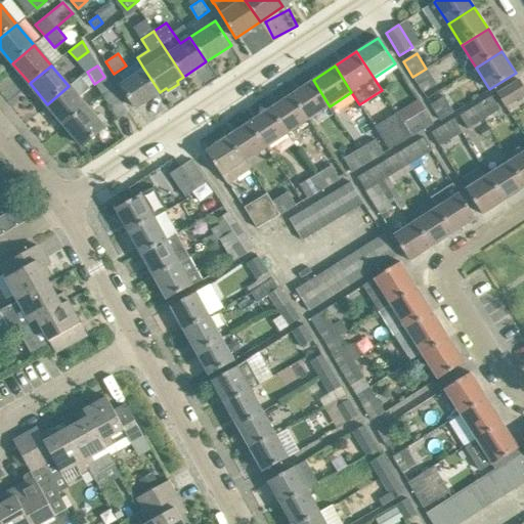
[(135,108),(160,92),(143,68),(119,83),(135,108)]
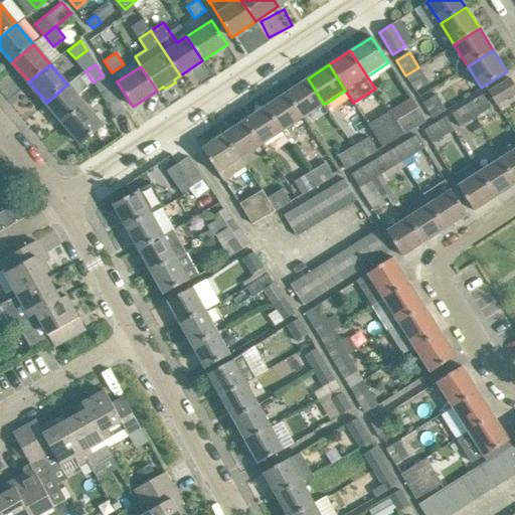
[(418,67),(405,75),(415,91),(428,82),(418,67)]
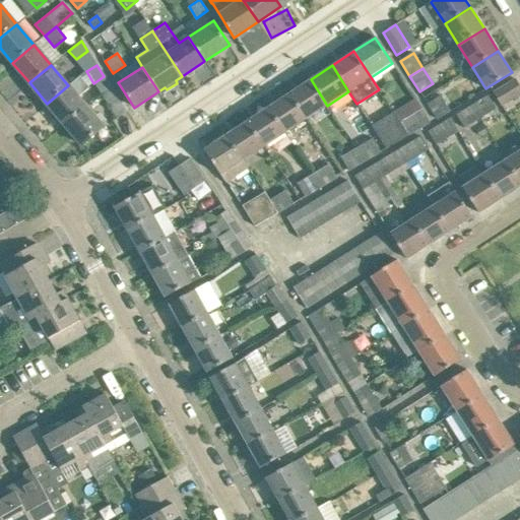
[(78,98),(89,87),(79,76),(68,85),(47,104),(64,124),(85,106),(78,98)]
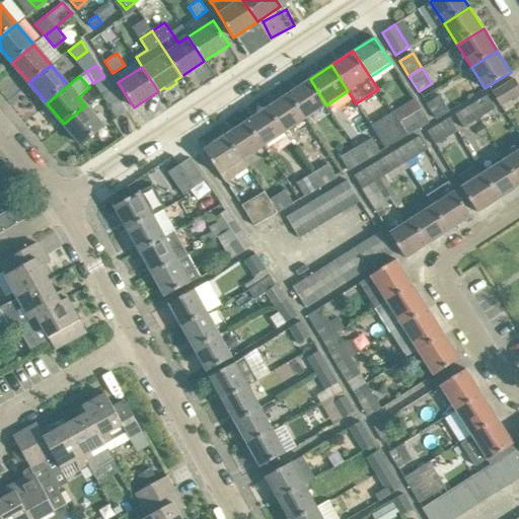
[(305,119),(326,105),(310,79),(289,93),(305,119)]
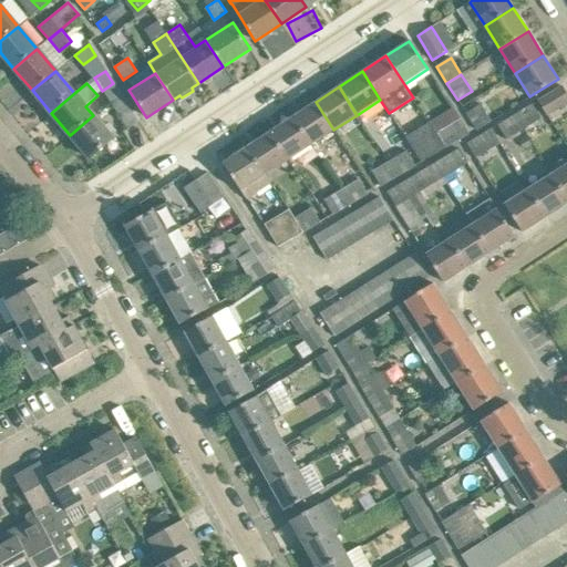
[(544,98),(538,102),(546,115),(548,114),(555,110),(557,109),(566,102),(566,93),(563,86),(544,98)]
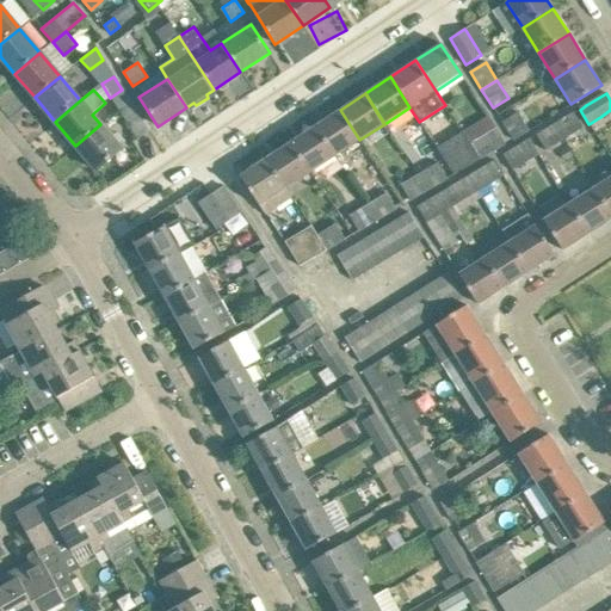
[(139,139),(150,131),(131,102),(119,109),(139,139)]
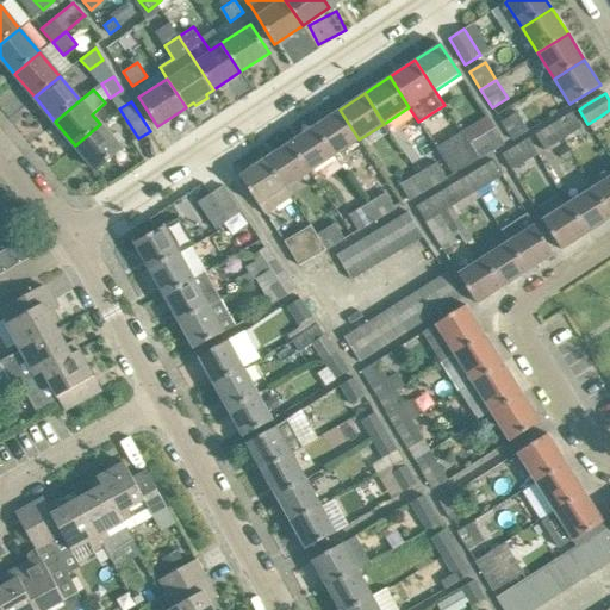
[(334,156),(359,139),(340,110),(315,126),(334,156)]
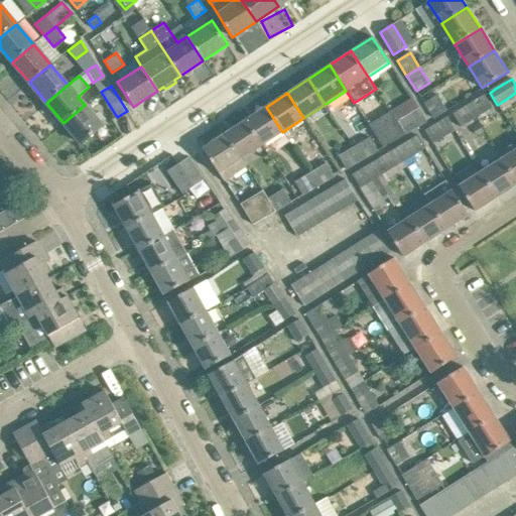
[(424,103),(424,104),(434,119),(447,111),(437,95),(436,95),(424,103)]
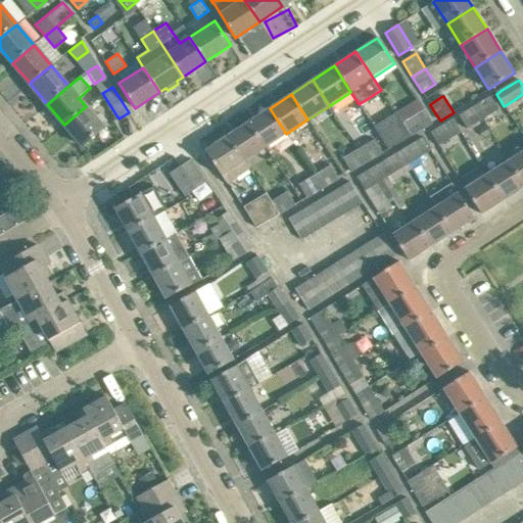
[(475,106),(483,120),(498,109),(490,96),(475,106)]
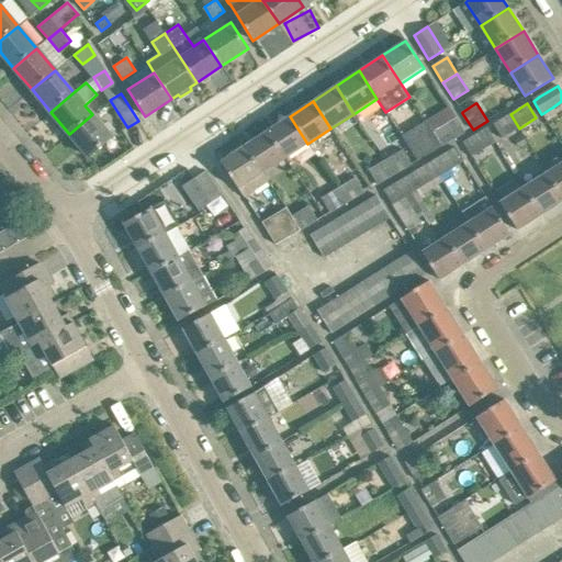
[(426,121),(440,145),(441,146),(464,133),(449,107),(426,121)]
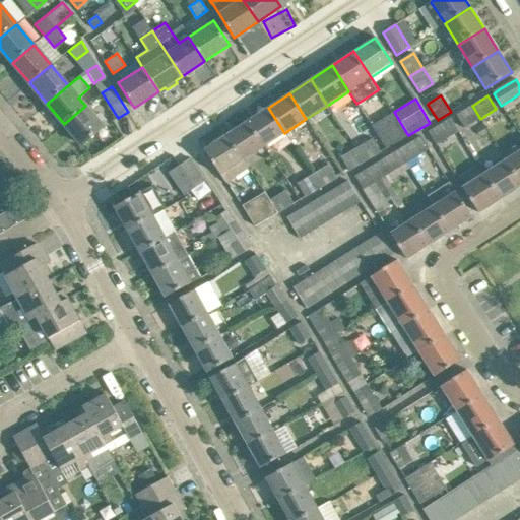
[(82,145),(104,127),(85,106),(64,124),(82,145)]
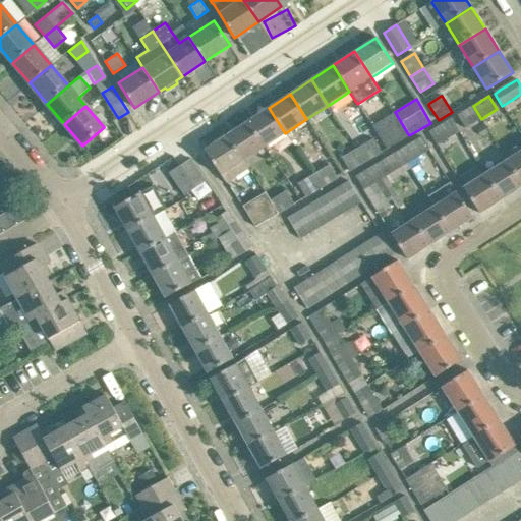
[(465,129),(481,119),(473,106),(457,115),(465,129)]
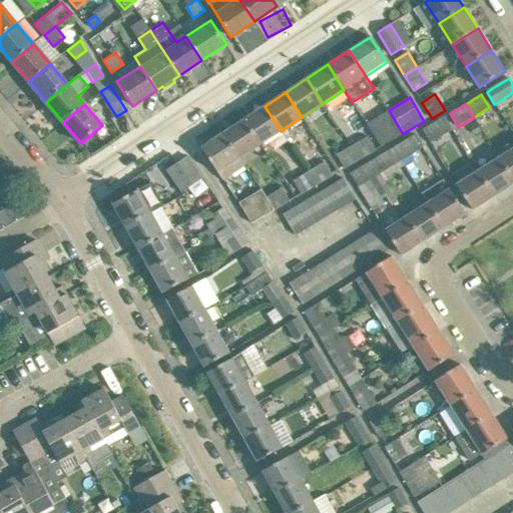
[(260,145),(281,131),(265,106),(243,120),(260,145)]
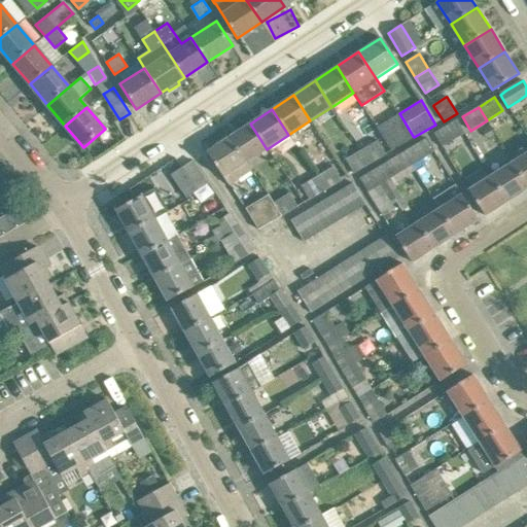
[(399,113),(377,127),(391,149),(391,150),(414,137),(413,136),(399,113)]
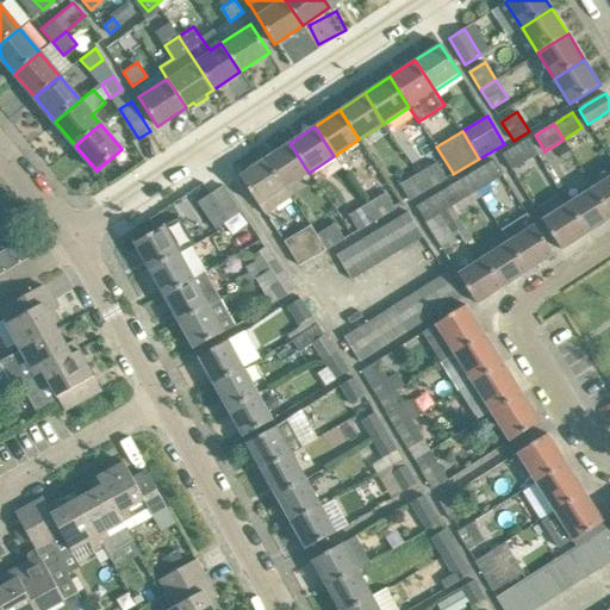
[(502,155),(512,170),(539,155),(528,138),(502,155)]
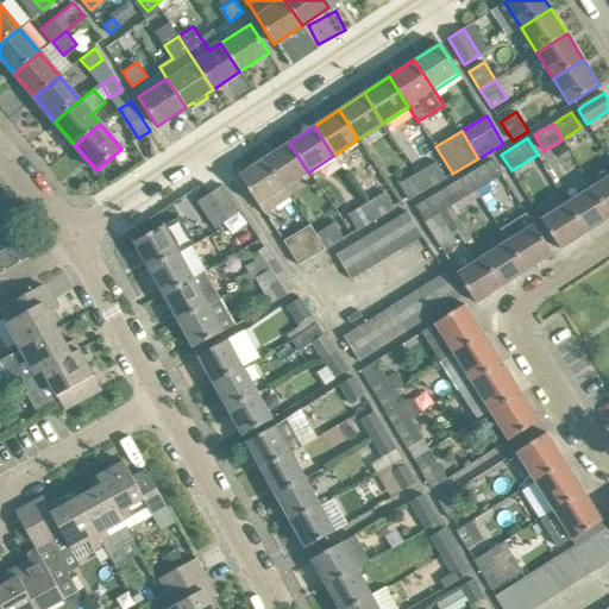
[(286,188),(308,173),(289,143),(264,159),(289,198),(292,198),(286,188)]
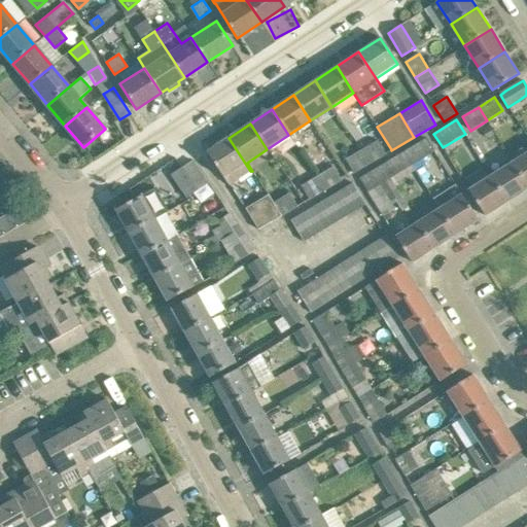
[(490,128),(483,132),(486,138),(493,133),(490,128)]
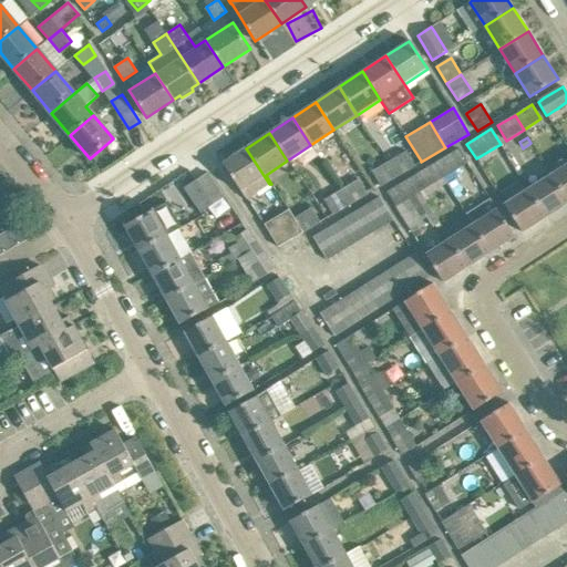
[(266,187),(269,184),(246,148),(223,163),(247,199),(266,187)]
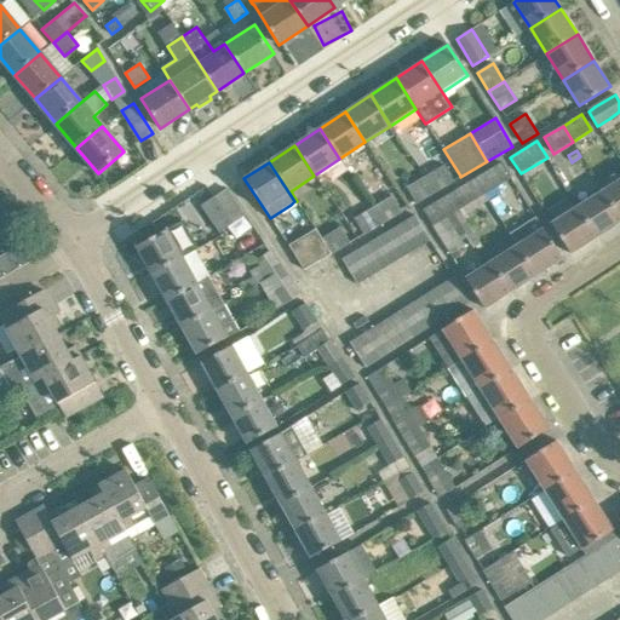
[(501,162),(475,179),(484,195),(511,179),(501,162)]
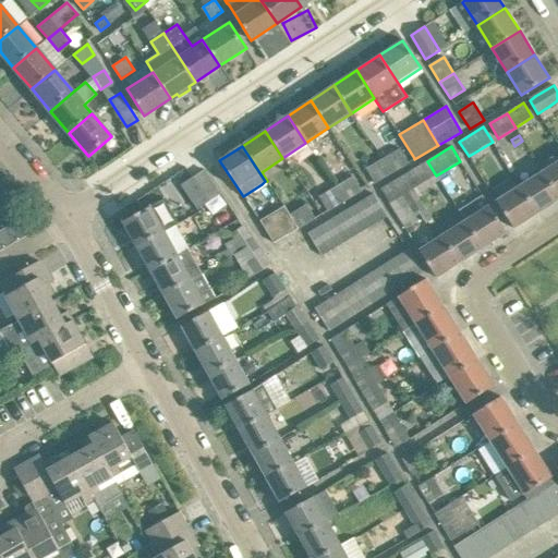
[(400,149),(383,159),(391,173),(409,162),(408,162),(400,149)]
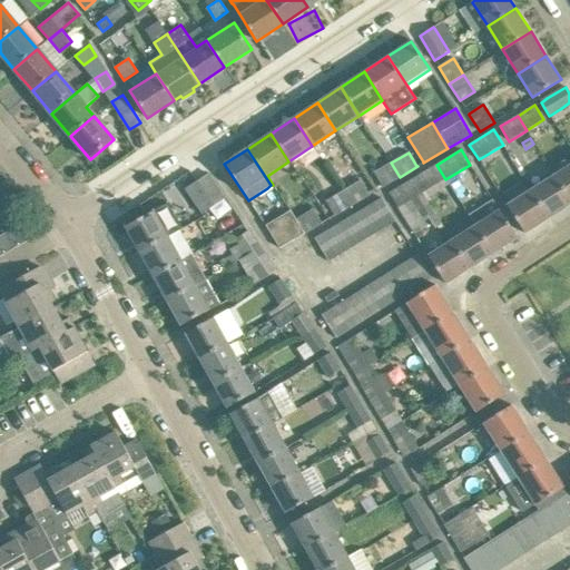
[(391,163),(374,173),(381,185),(382,187),(400,177),(391,163)]
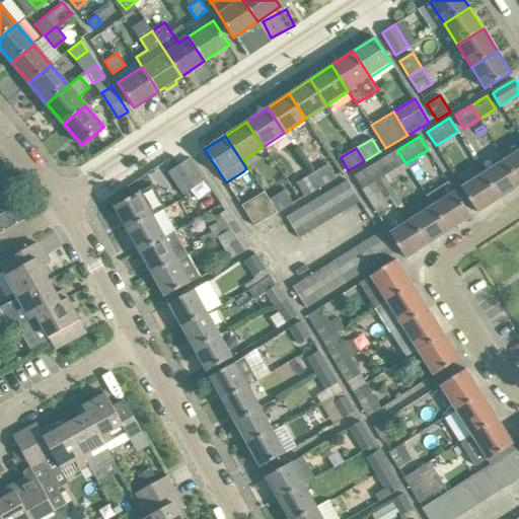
[(397,150),(376,163),(390,184),(404,175),(399,167),(405,163),(397,150)]
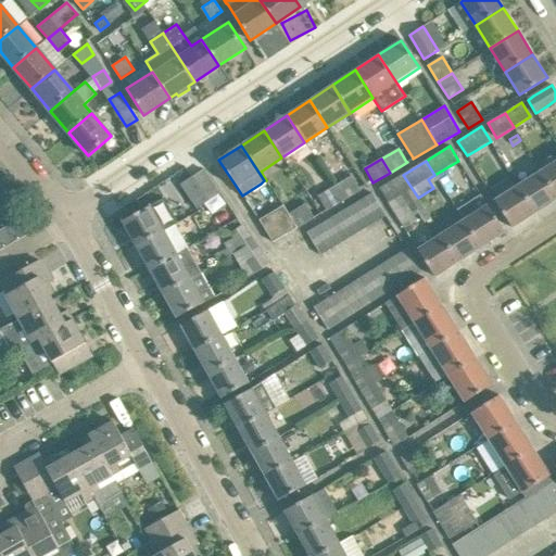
[(555,193),(555,161),(541,171),(555,193)]
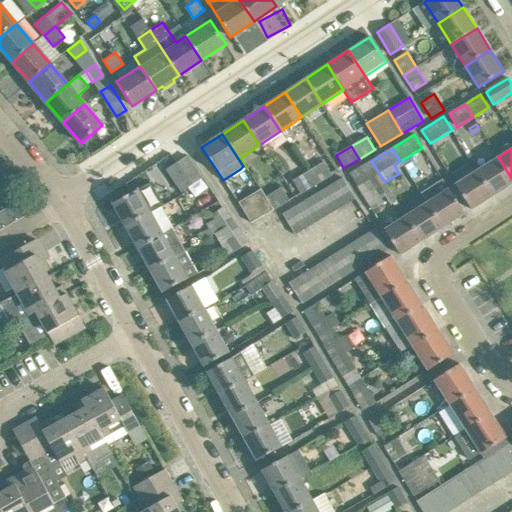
[(188,156),(167,170),(181,192),(202,177),(188,156)]
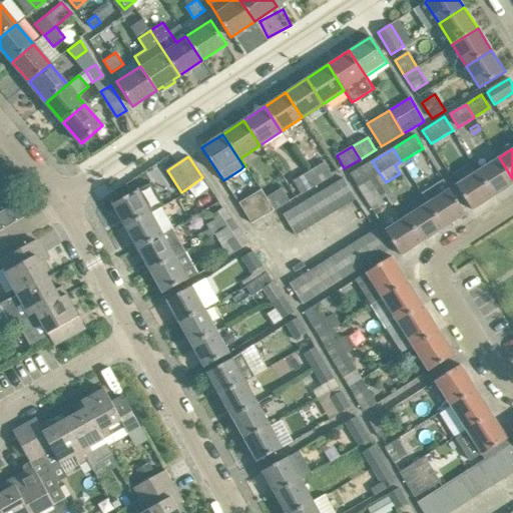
[(494,196),(512,183),(512,178),(499,157),(478,171),(494,196)]
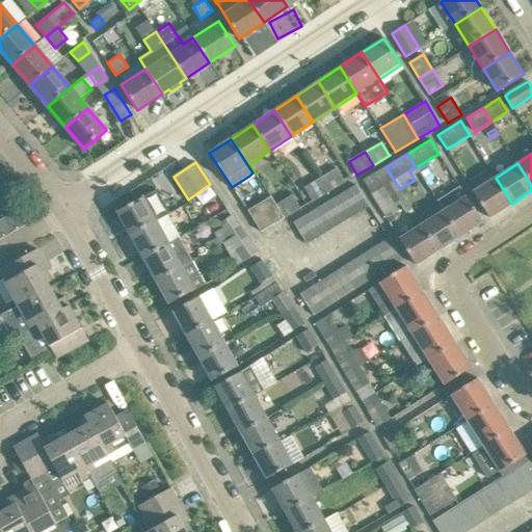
[(386,167),(363,181),(371,194),(384,214),(387,218),(398,211),(383,187),(389,185),(406,213),(413,210),(400,189),(386,167)]
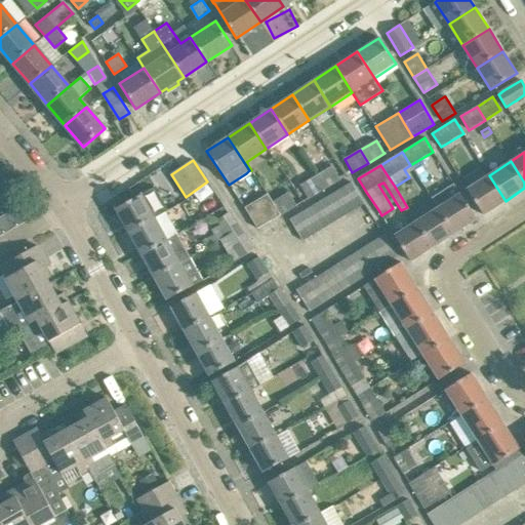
[(332,166),(316,175),(324,189),(340,179),(338,177),(332,166)]
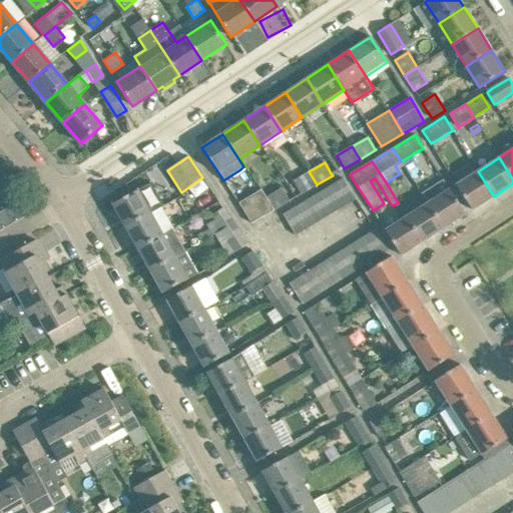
[(309,171),(294,181),(301,194),(317,184),(309,171)]
